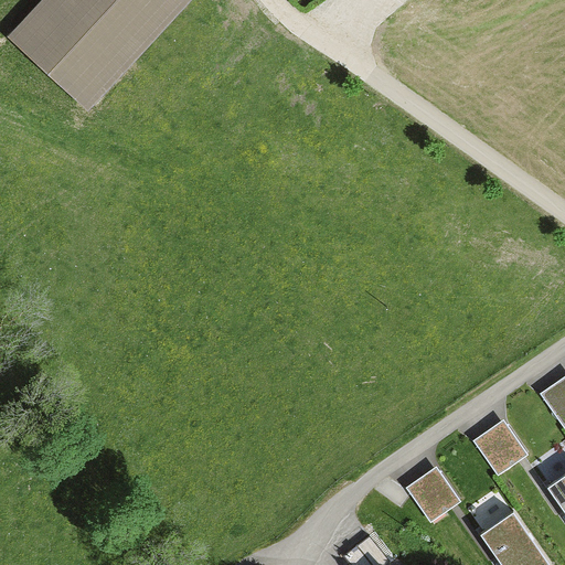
[(39,0),(10,33),(91,105),(183,0),(39,0)]
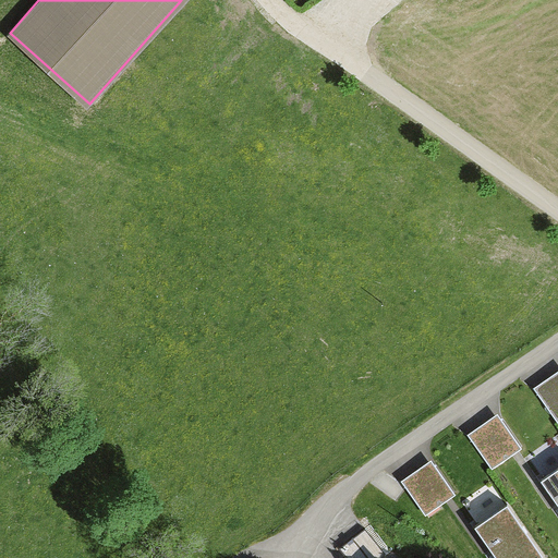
[(557,368),(534,386),(557,420),(557,368)]
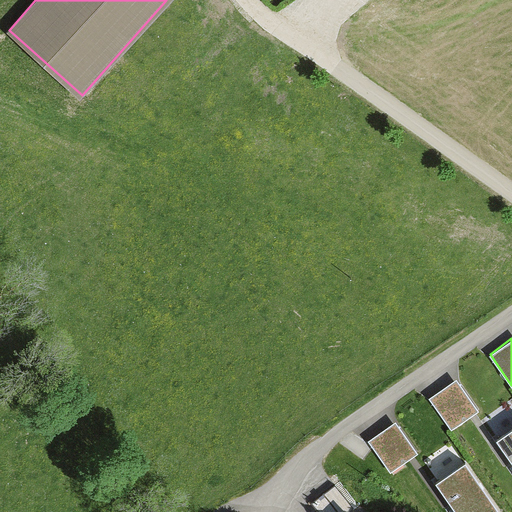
[(456,377),(429,396),(451,428),(479,408),(456,377)]
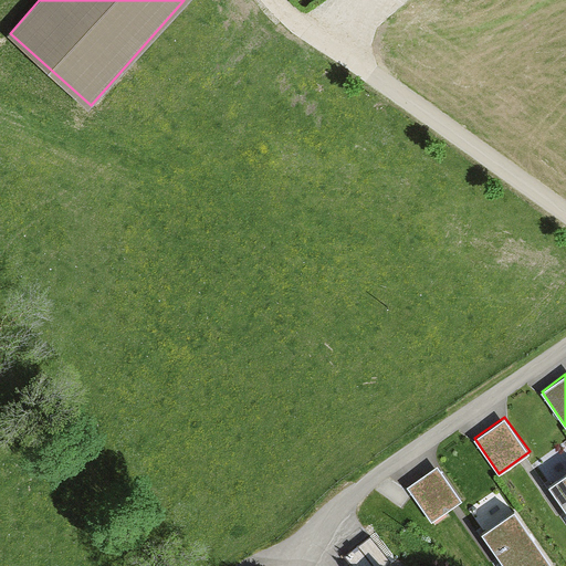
[(437,463),(407,485),(431,520),(462,499),(437,463)]
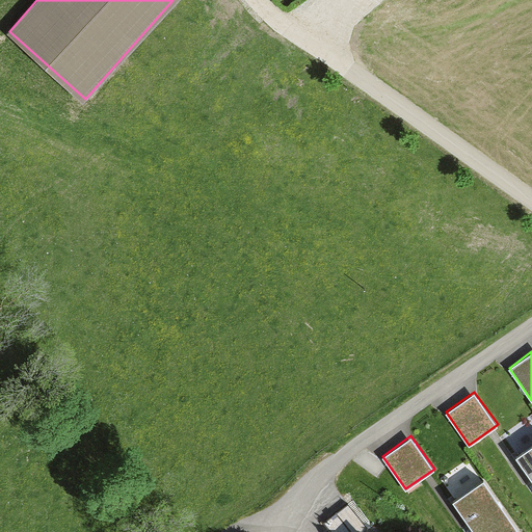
[(531,442),(517,453),(531,474),(531,442)]
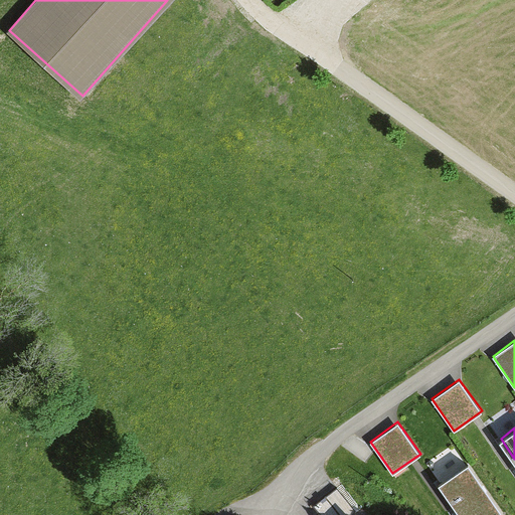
[(505,514),(468,461),(438,482),(461,514),(505,514)]
